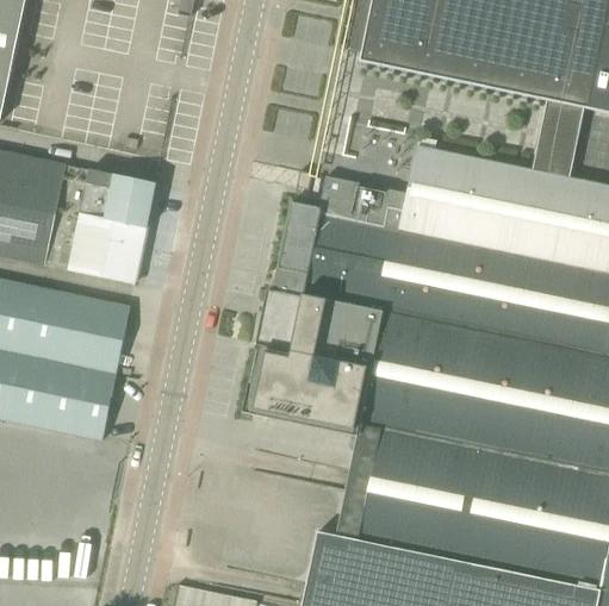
[(0,120),(24,0),(0,0),(0,120)]
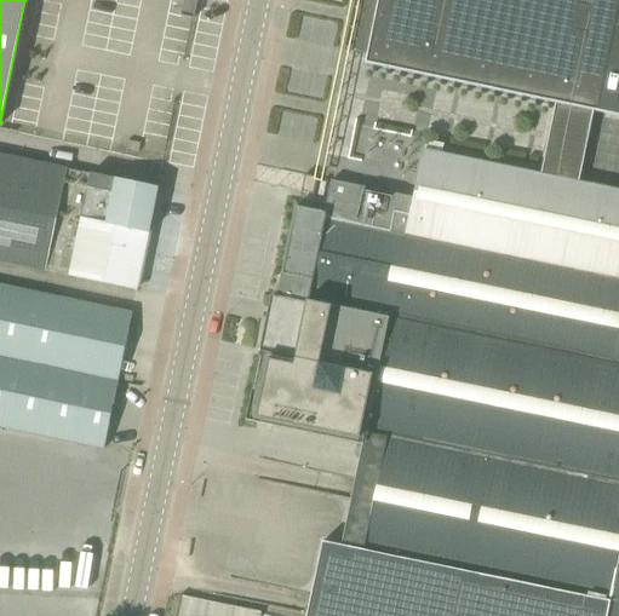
[(193,16),(195,0),(183,0),(181,13),(193,16)]
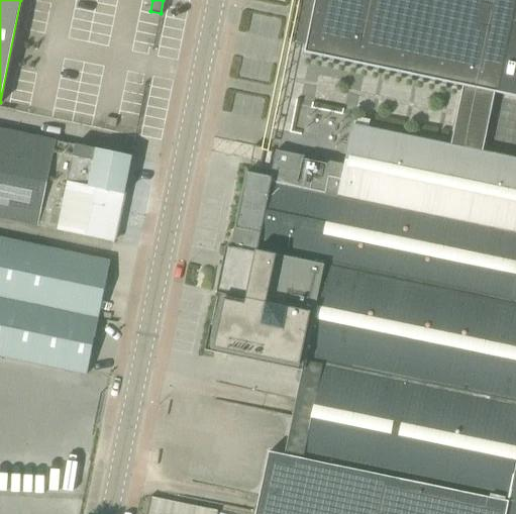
[(296,0),(289,39),(308,43),(307,50),(465,84),(451,143),(484,150),(496,91),(515,95),(515,0),(296,0)]
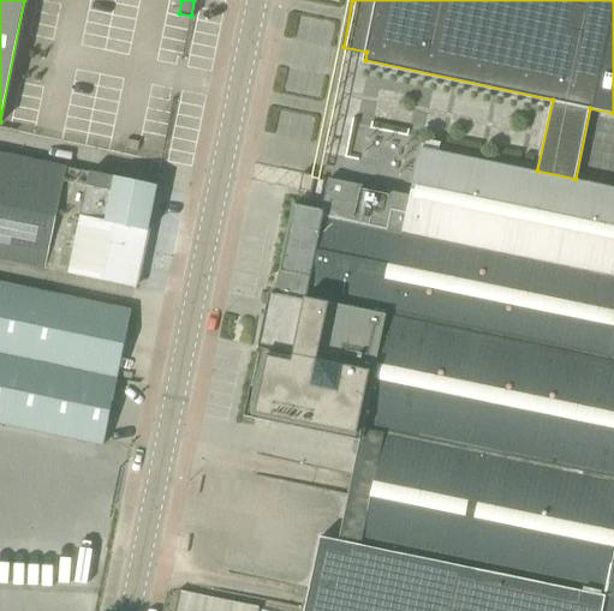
[(601,610),(613,547),(613,186),(576,179),(537,171),(421,147),(410,193),(328,177),(321,208),(293,202),(274,292),(269,291),(267,303),(268,306),(272,306),(269,317),(263,346),(257,345),(244,414),(359,438),(339,538),(320,534),(303,610),(601,610)]
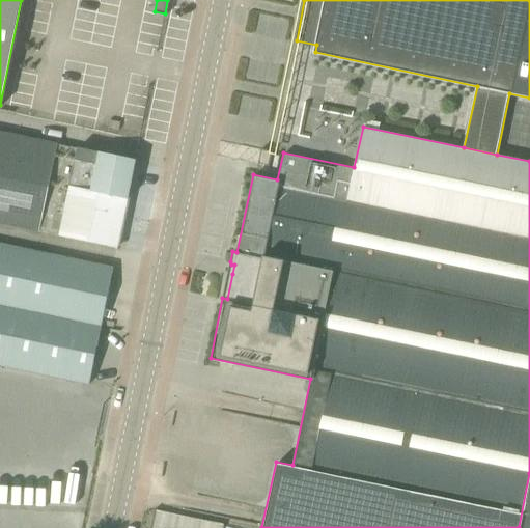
[(0,221),(116,246),(127,197),(89,190),(93,163),(73,158),(76,146),(0,130),(0,221)]
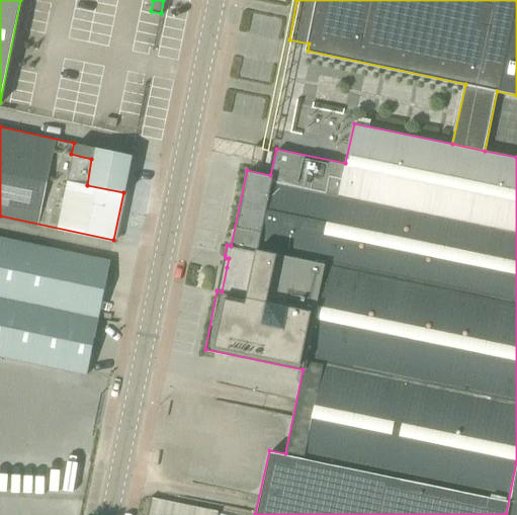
[(132,155),(74,143),(71,154),(91,159),(87,185),(123,192),(132,155)]
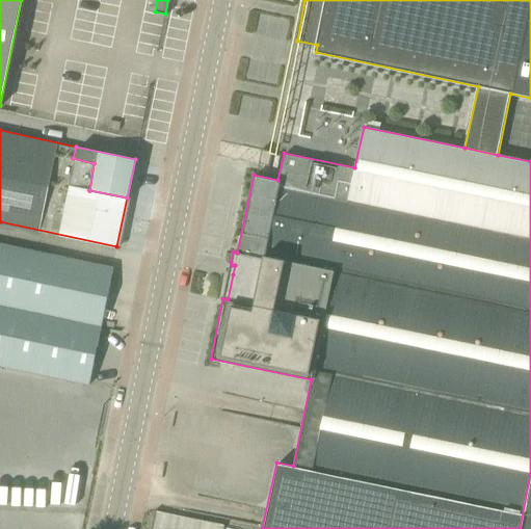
[(269,165),(272,150),(261,148),(258,162),(269,165)]
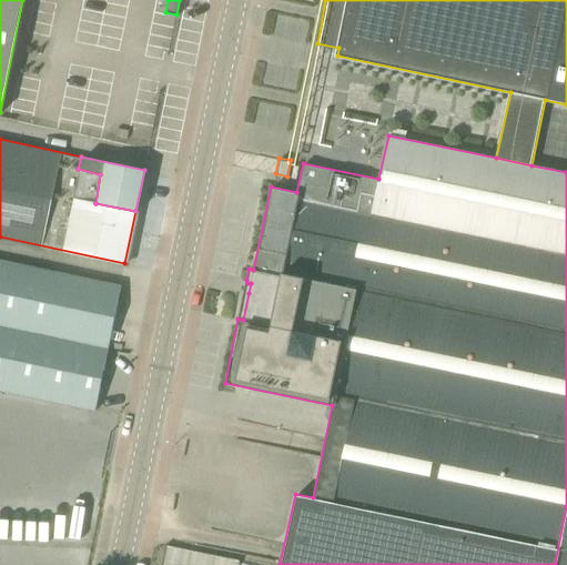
[(0,389),(94,409),(121,284),(0,259),(0,389)]
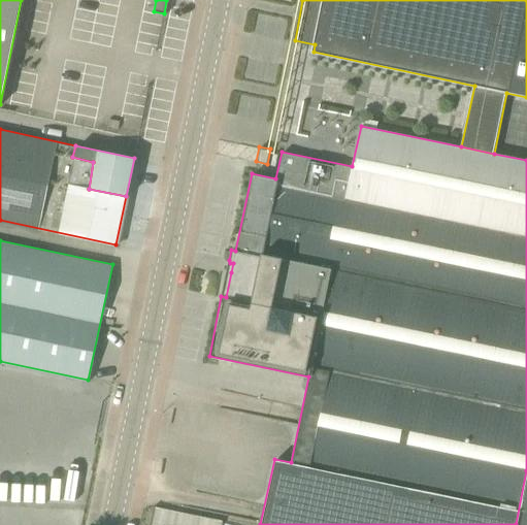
[(526,524),(526,470),(516,524),(526,524)]
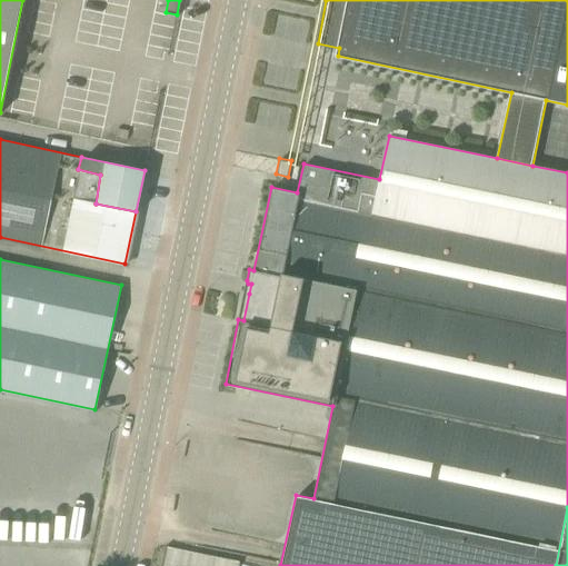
[(237,565),(239,559),(167,544),(161,565),(237,565)]
